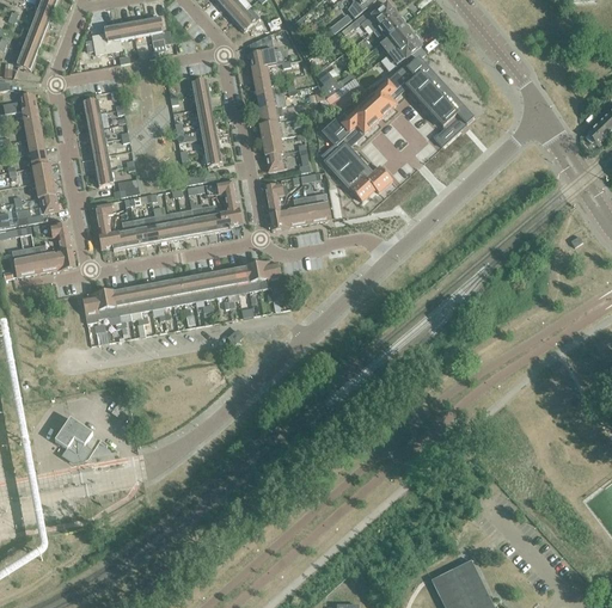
[(37,11),(51,17),(57,2),(50,0),(42,0),(37,11)]
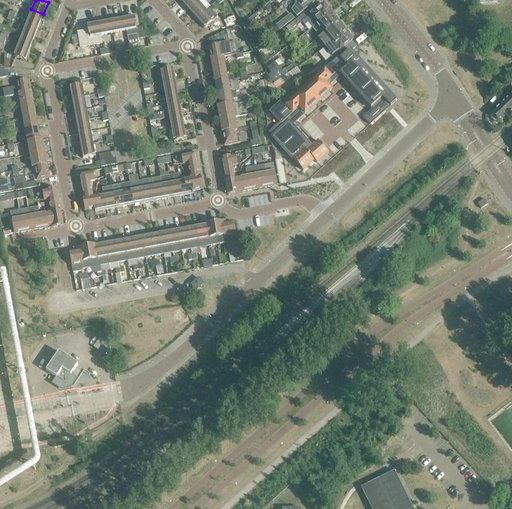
[(196,0),(188,7),(196,16),(210,4),(207,0),(196,0)]
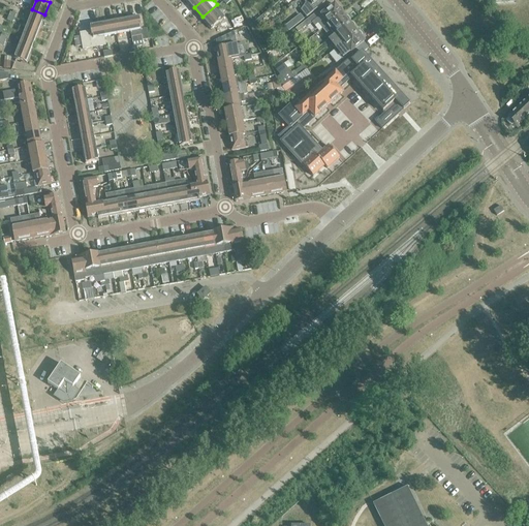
[(307,0),(302,8),(307,14),(324,0),(307,0)]
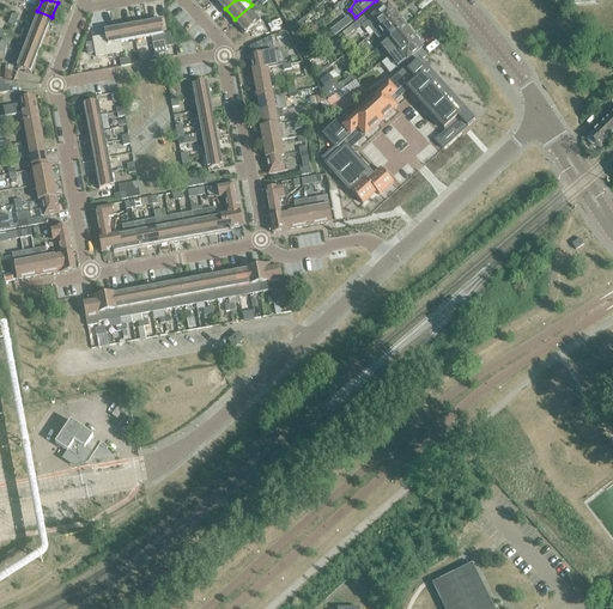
[(370,23),(375,30),(396,13),(395,12),(396,12),(396,10),(394,6),(392,6),(388,2),(375,12),(372,7),(343,30),(346,34),(356,26),(356,28),(362,23),(365,26),(370,23)]
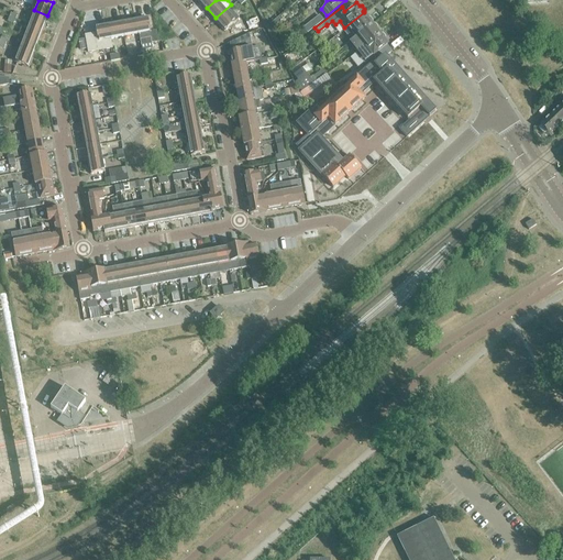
[(231,4),(216,18),(224,29),(240,14),(231,4)]
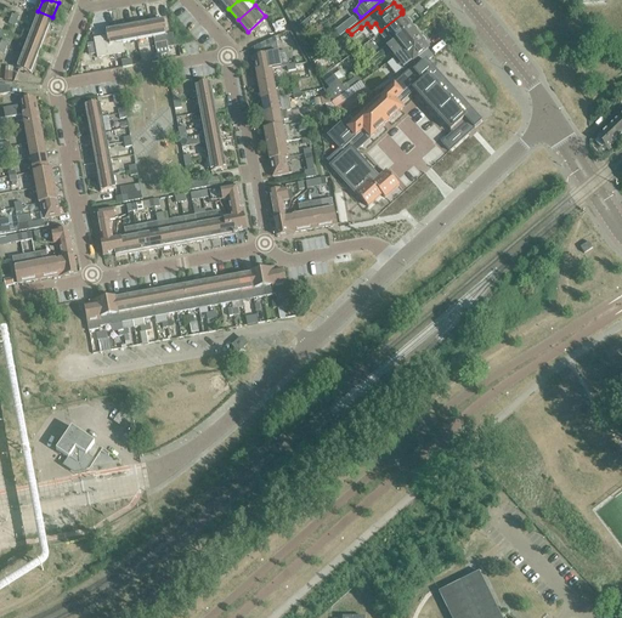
[(301,21),(305,24),(311,18),(314,21),(318,16),(314,10),(301,21)]
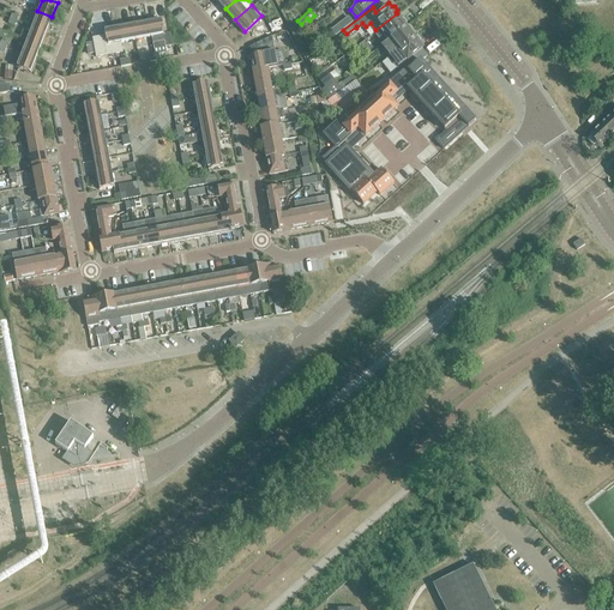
[(28,23),(32,24),(47,30),(52,17),(37,11),(36,14),(31,13),(28,23)]
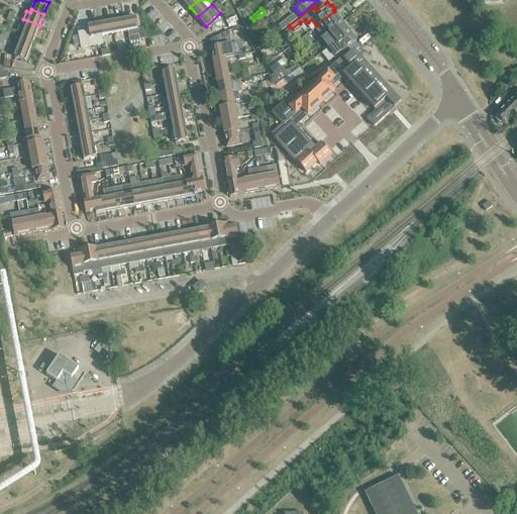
[(293,11),(283,20),(286,24),(297,15),(293,11)]
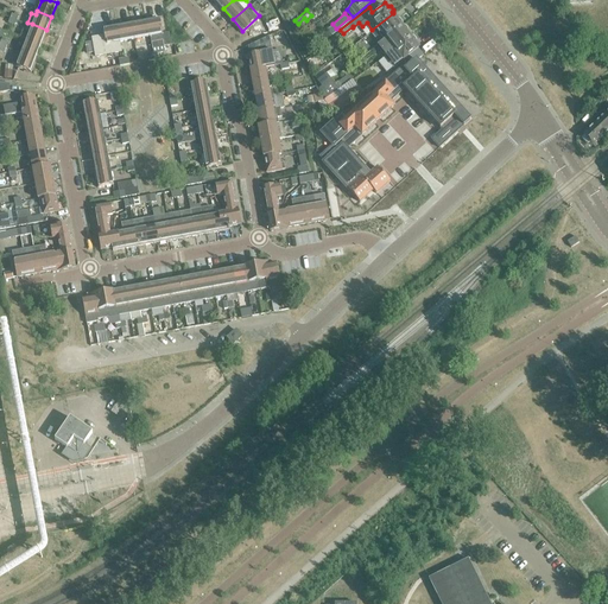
[(372,30),(380,40),(401,23),(401,21),(401,20),(399,17),(397,17),(393,13),(372,30)]
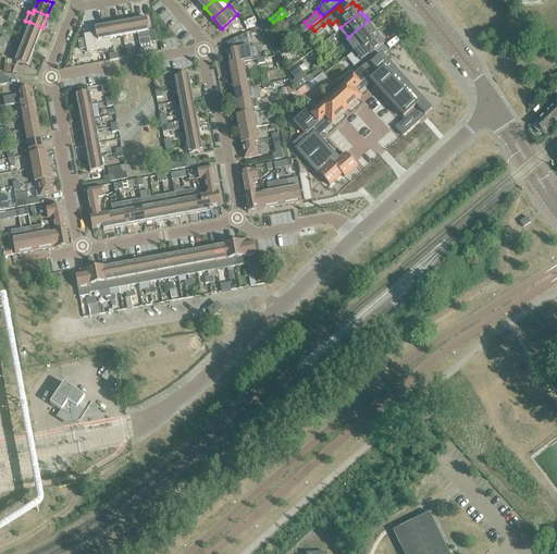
[(139,15),(133,16),(135,31),(137,29),(140,46),(143,45),(150,44),(149,39),(156,38),(153,27),(148,28),(146,14),(139,15)]
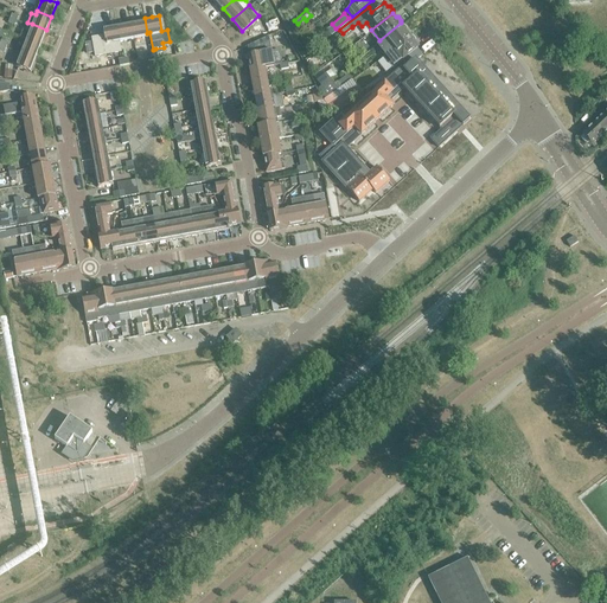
[(280,21),(278,17),(266,21),(268,26),(280,21)]
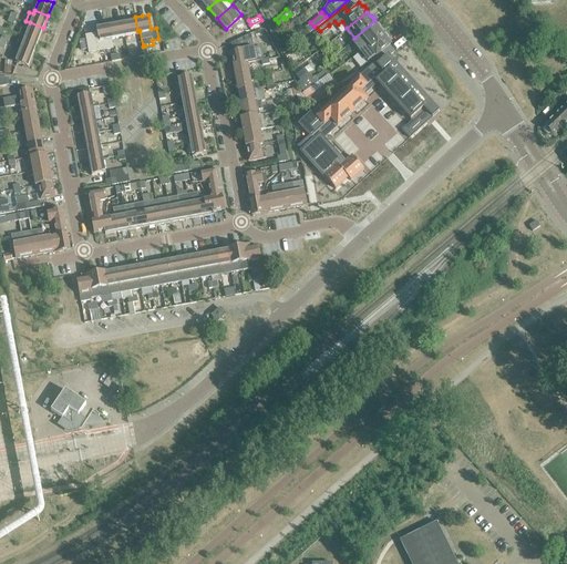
[(135,17),(122,19),(125,33),(137,31),(135,17)]
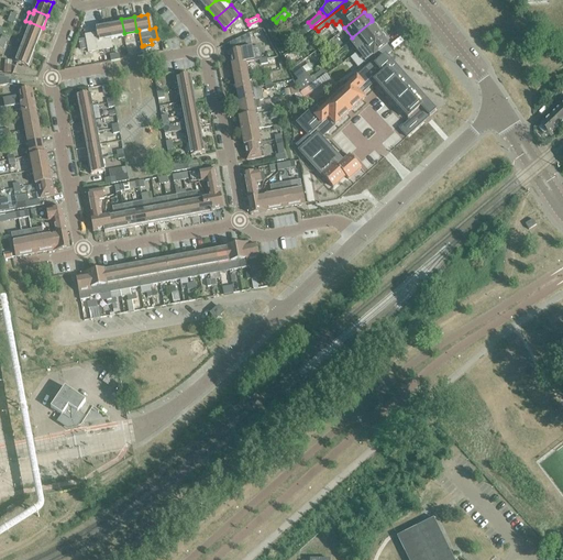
[(121,19),(108,22),(111,35),(124,33),(121,19)]
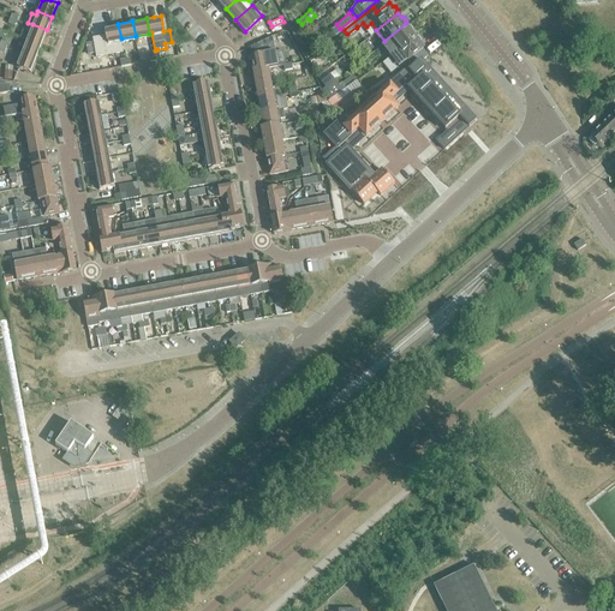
[(291,27),(292,28),(294,35),(302,29),(297,22),(291,27)]
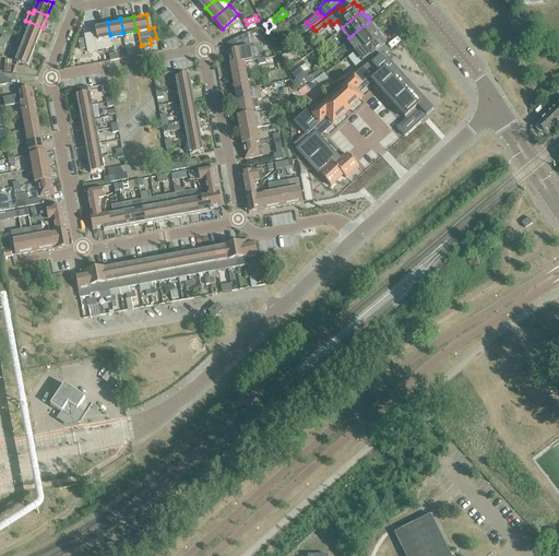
[(346,39),(353,49),(376,31),(373,27),(373,26),(375,24),(372,22),(370,22),(369,21),(349,37),(346,39)]
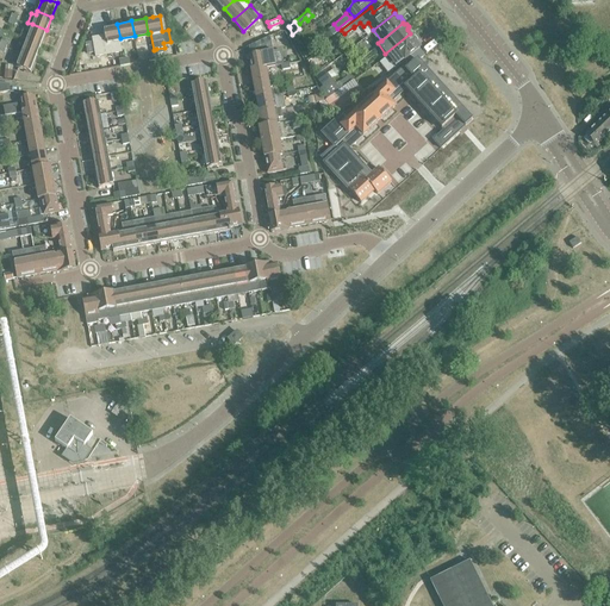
[(26,37),(41,43),(47,30),(32,24),(26,37)]
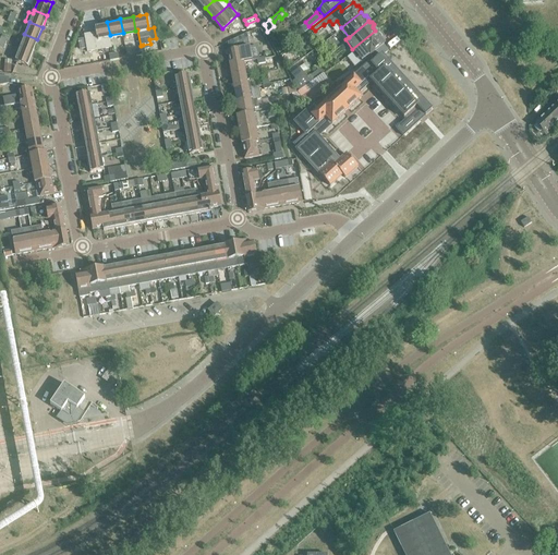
[(96,31),(84,33),(87,49),(111,44),(109,35),(110,35),(107,22),(95,24),(96,31)]
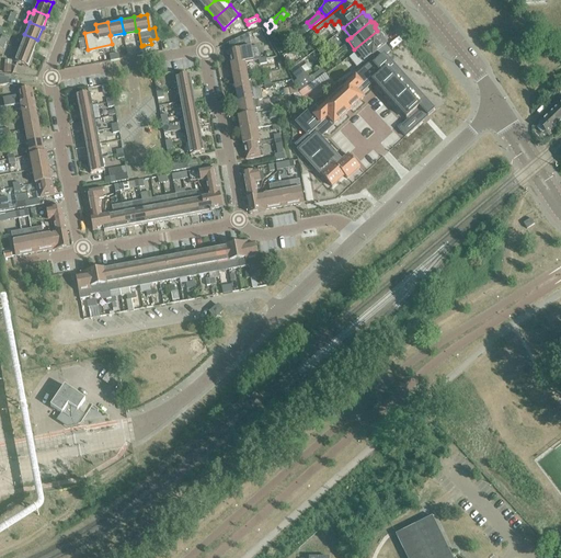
[(363,59),(370,54),(386,42),(382,37),(382,36),(384,34),(381,32),(379,32),(378,32),(377,31),(354,49),(363,59)]
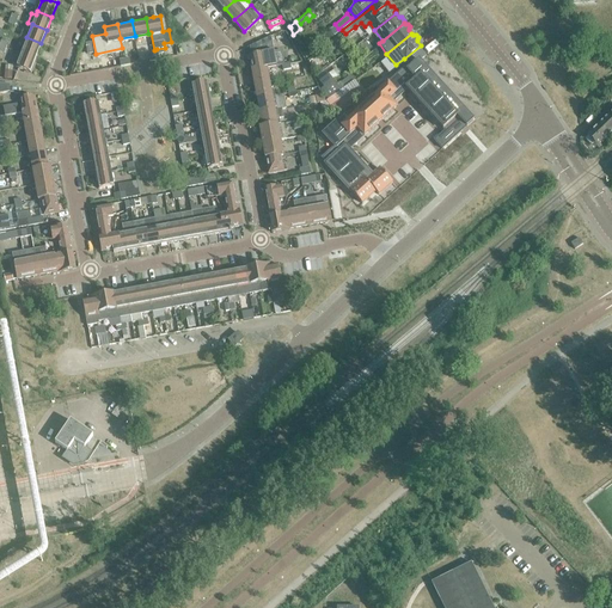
[(22,51),(36,56),(41,43),(26,37),(22,51)]
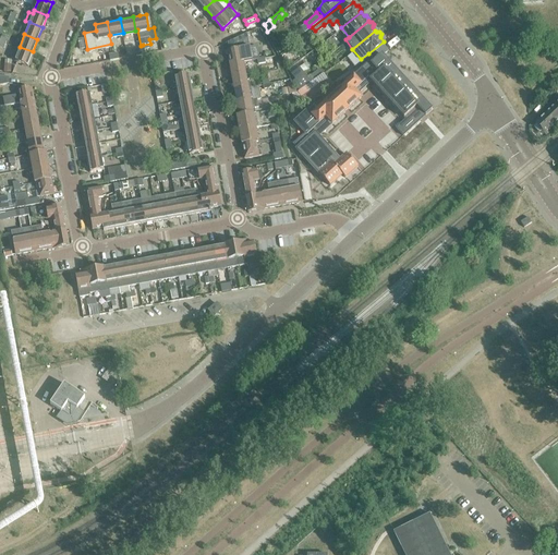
[(227,48),(229,61),(243,59),(241,46),(227,48)]
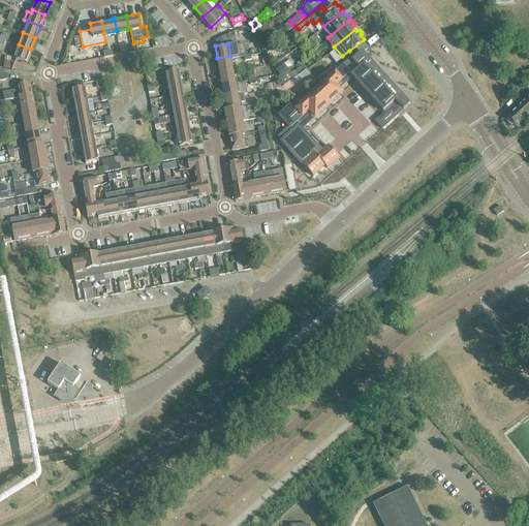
[(31,49),(19,44),(14,56),(27,61),(31,49)]
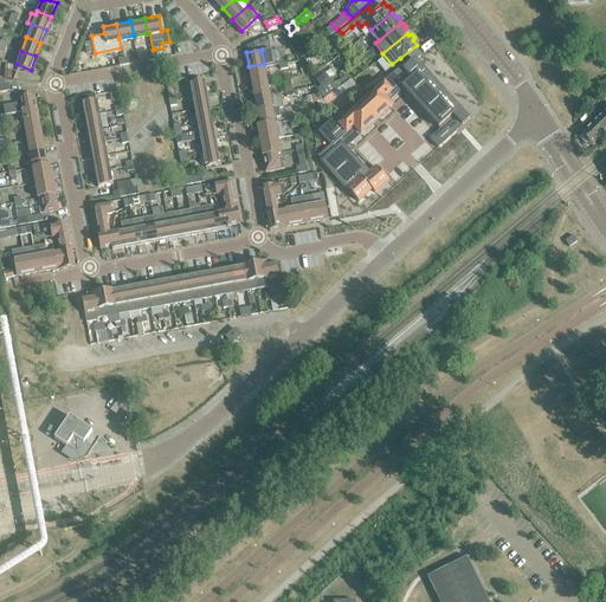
[(440,127),(430,136),(438,144),(469,116),(458,105),(423,66),(414,57),(404,68),(401,65),(346,115),(341,110),(320,130),(331,142),(318,154),(323,159),(321,160),(346,187),(347,186),(359,199),(372,187),(375,191),(388,177),(376,163),(369,170),(346,144),(392,103),(388,98),(403,85),(440,127)]
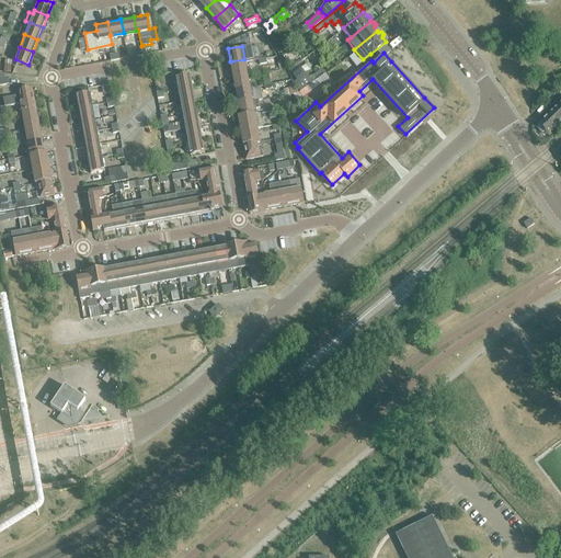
[(247,72),(247,73),(250,72),(249,67),(245,67),(244,59),(230,61),(233,75),(247,72)]
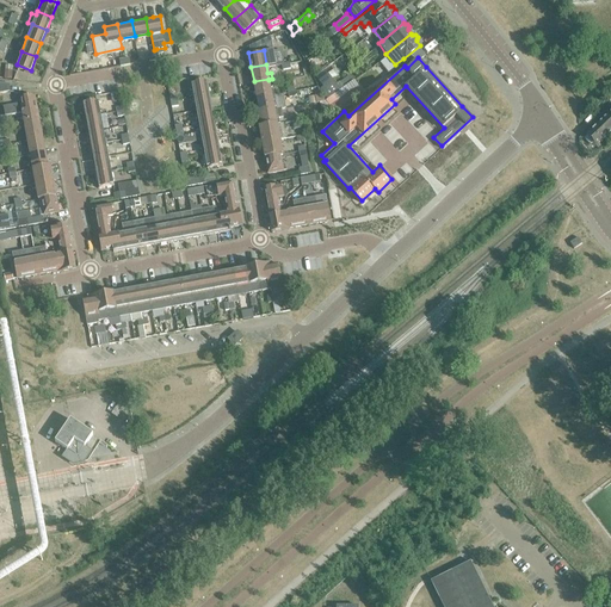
[(335,64),(328,70),(332,75),(339,69),(335,64)]
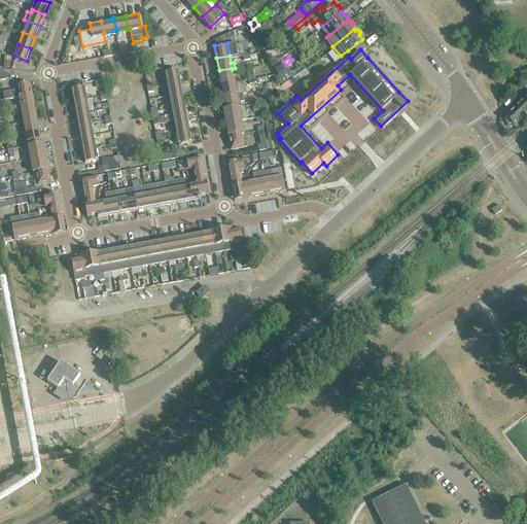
[(93,57),(80,58),(81,66),(94,65),(93,57)]
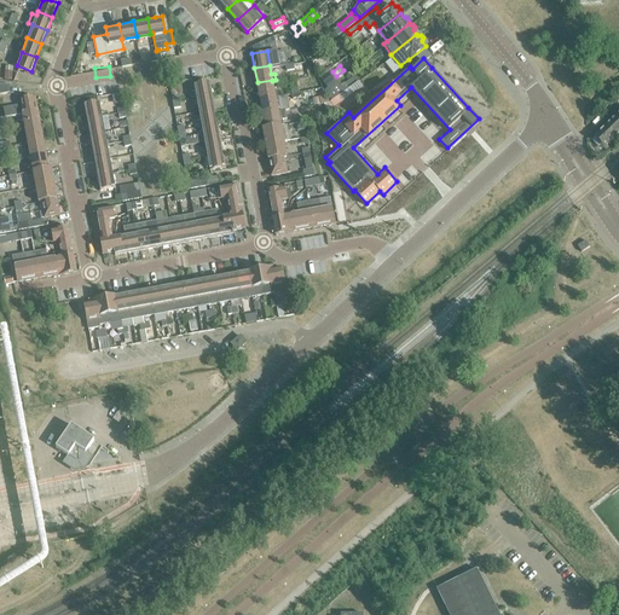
[(328,85),(323,87),(329,98),(345,87),(341,82),(331,73),(323,80),(328,85)]
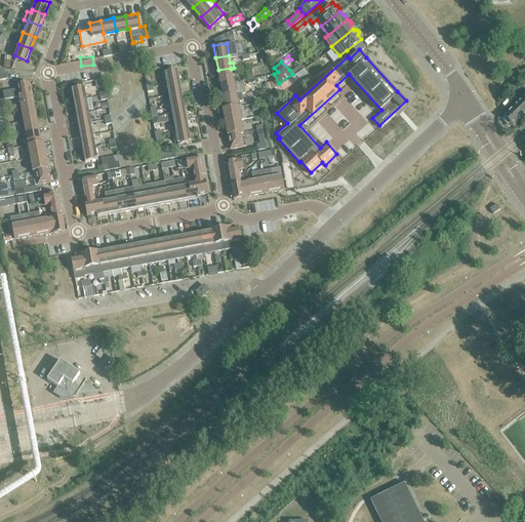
[(300,62),(292,68),(294,72),(304,66),(300,62)]
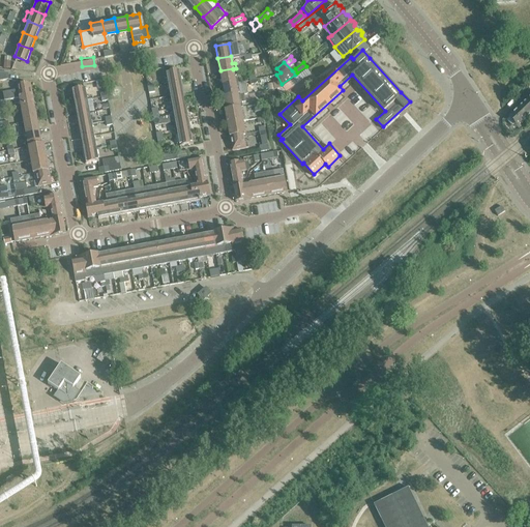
[(296,74),(295,75),(282,84),(283,86),(289,98),(301,90),(301,91),(317,81),(316,80),(330,70),(327,66),(314,76),(311,71),(299,79),(296,74)]
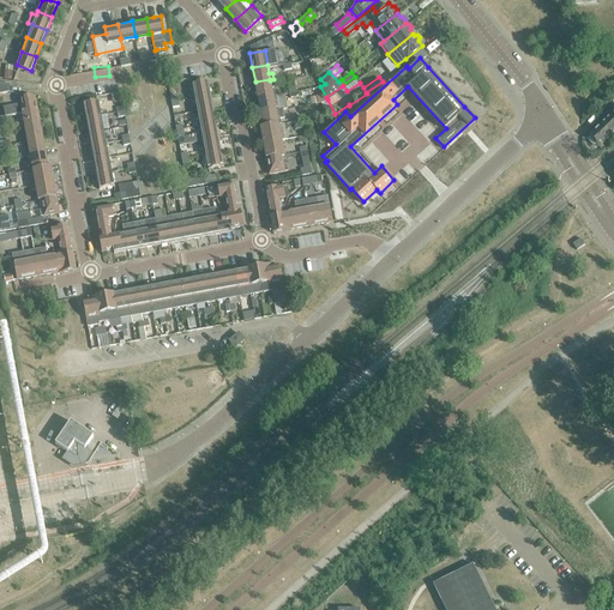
[(208,78),(192,80),(196,95),(210,92),(208,78)]
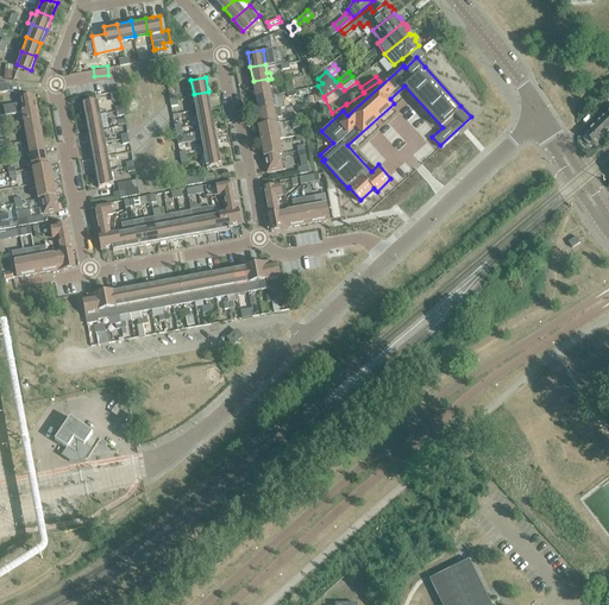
[(253,81),(256,94),(270,92),(270,93),(274,93),(272,87),(269,87),(268,80),(268,79),(253,81)]
